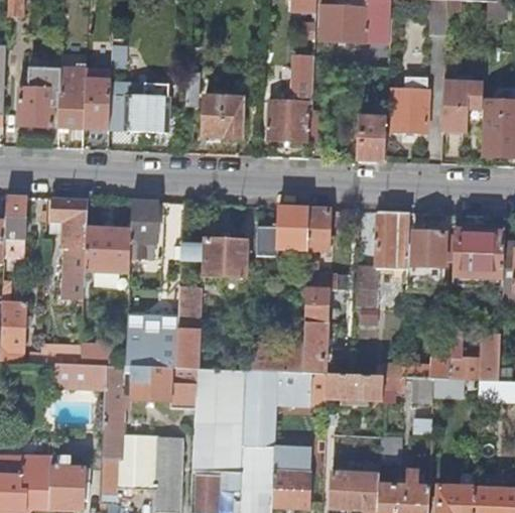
[(7,0),(7,16),(23,17),(24,0),(7,0)]
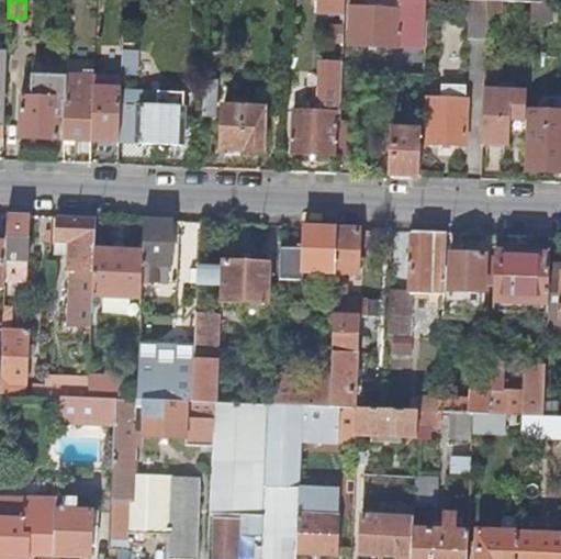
[(359,6),(359,0),(344,0),(344,1),(344,6),(349,6),(348,43),(397,45),(399,7),(385,7),(385,1),(380,1),(380,7),(359,6)]
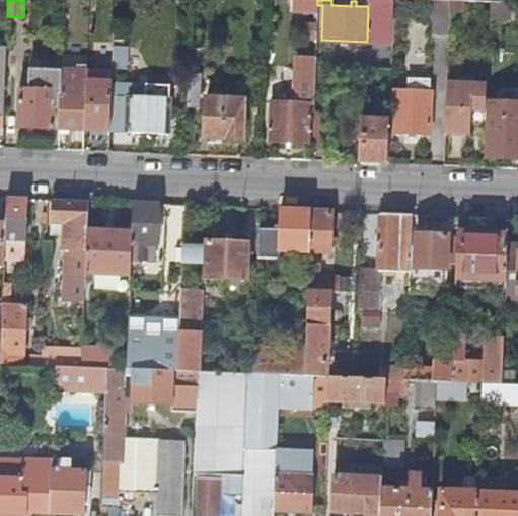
[(391,43),(393,0),(368,0),(368,6),(367,42),(391,43)]
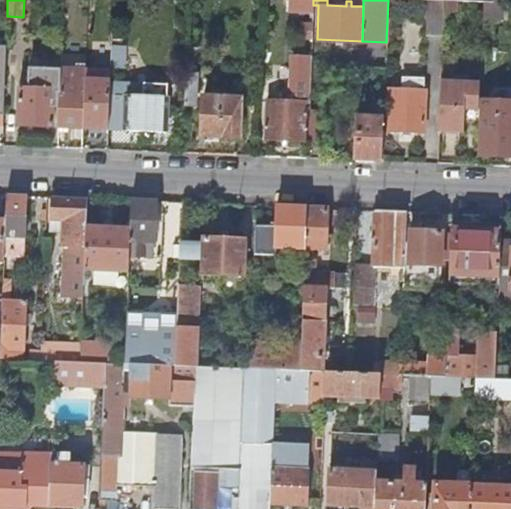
[(428,0),(426,34),(442,34),(443,9),(444,0),(428,0)]
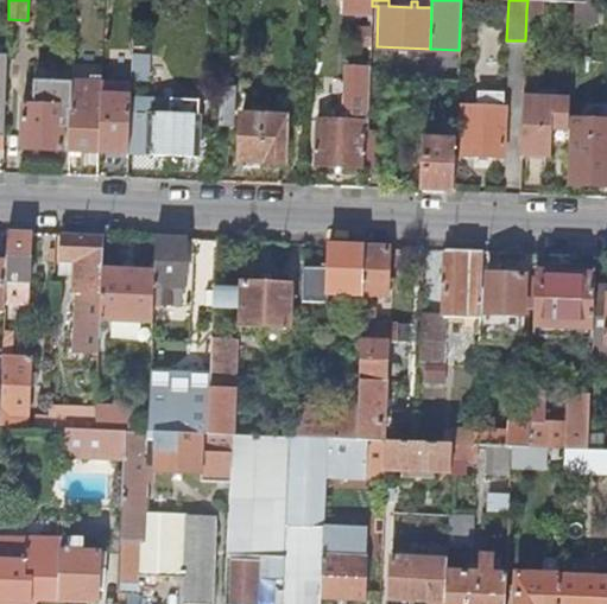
[(528,0),(526,11),(535,11),(535,8),(539,8),(539,0),(528,0)]
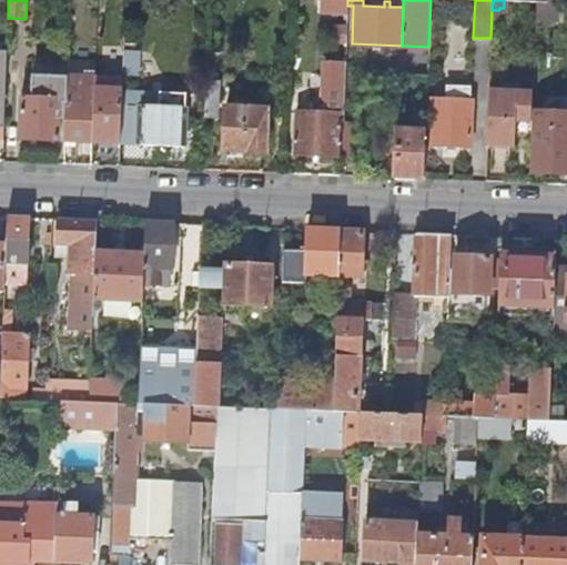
[(558,1),(548,1),(546,1),(537,0),(536,19),(557,20),(558,1)]
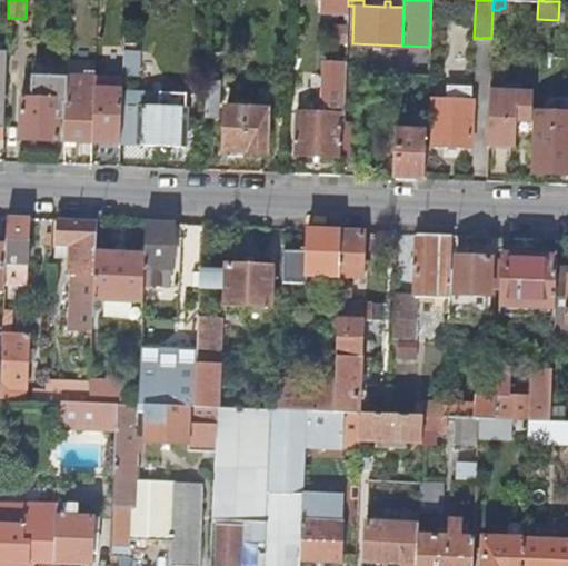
[(138,50),(123,50),(122,72),(137,72),(138,50)]
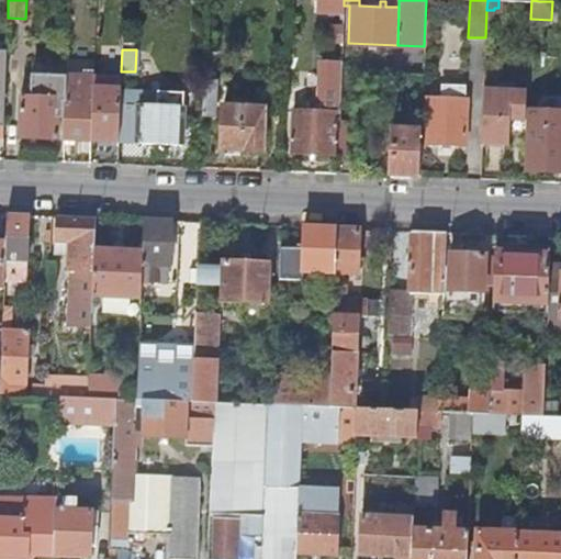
[(336,112),(339,112),(341,66),(329,66),(328,103),(327,111),(312,111),(293,110),(292,149),(334,152),(336,112)]
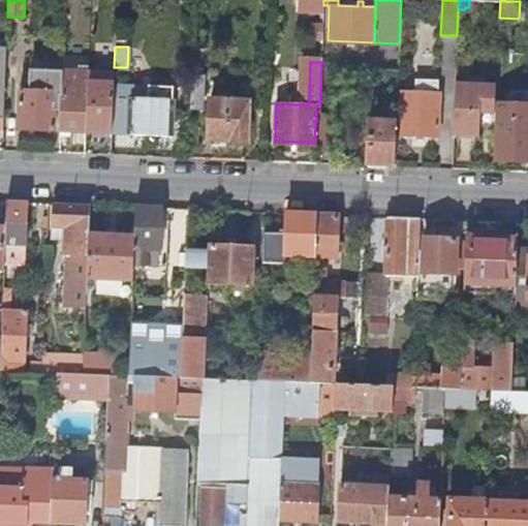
[(80,70),(62,69),(60,110),(60,129),(86,130),(88,82),(88,64),(80,64),(80,70)]
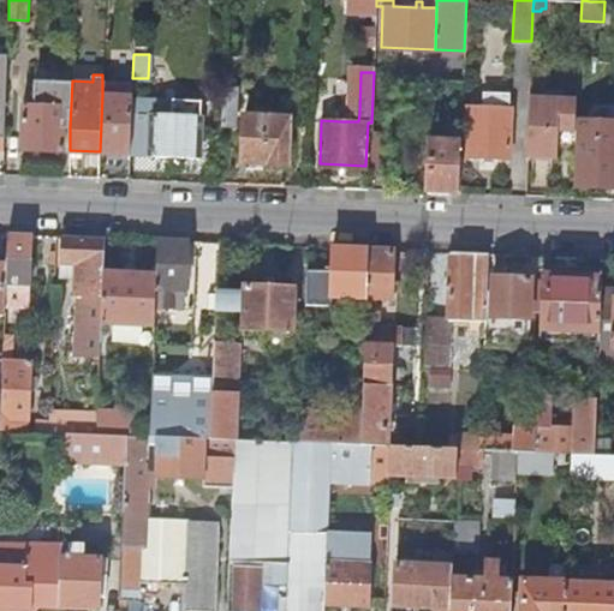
[(591,76),(578,76),(577,97),(576,118),(590,118),(591,76)]
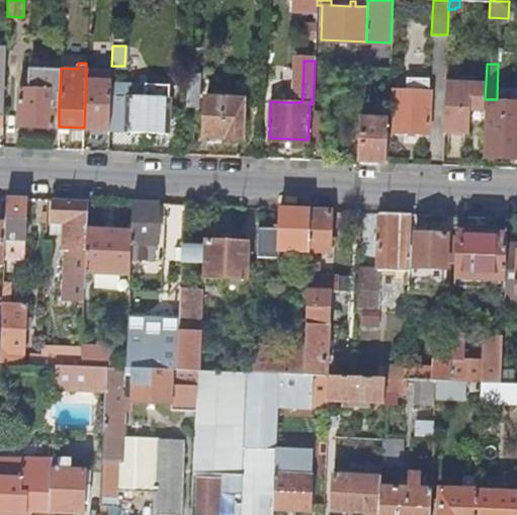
[(54,107),(59,107),(61,68),(28,68),(27,89),(18,88),(16,125),(53,127),(54,107)]
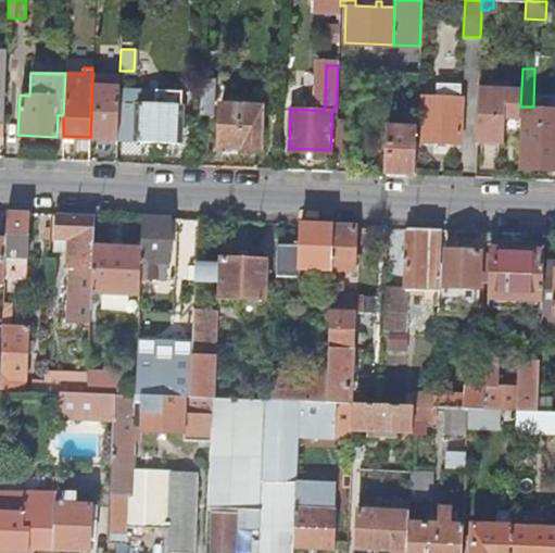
[(213,79),(201,79),(200,112),(212,112),(213,79)]
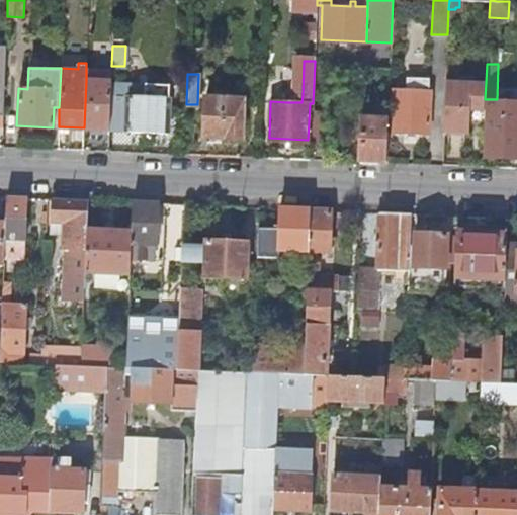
[(393,131),(429,132),(431,89),(428,89),(429,78),(408,77),(407,88),(394,88),(393,131)]
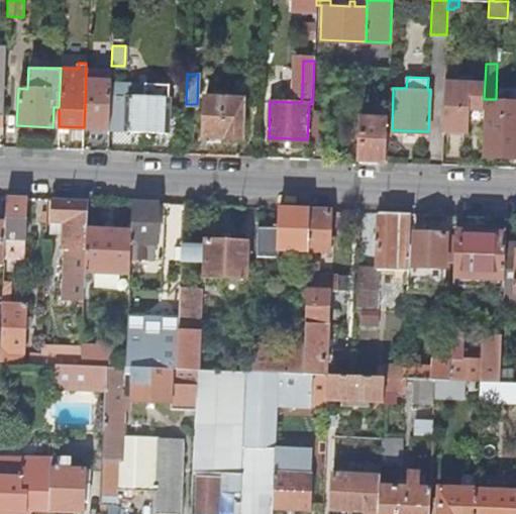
[(111,81),(86,80),(84,127),(109,128),(111,81)]
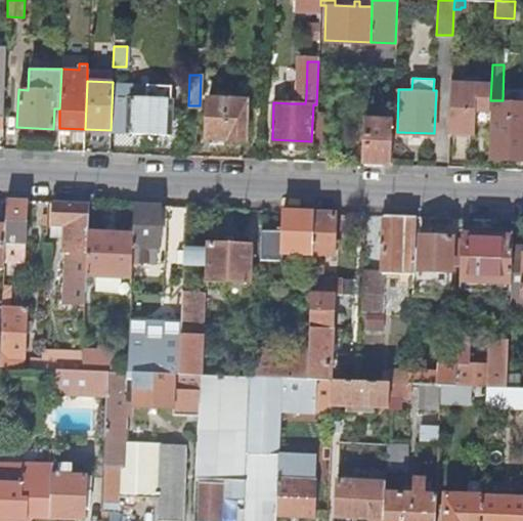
[(171,84),(113,82),(111,130),(169,133),(171,84)]
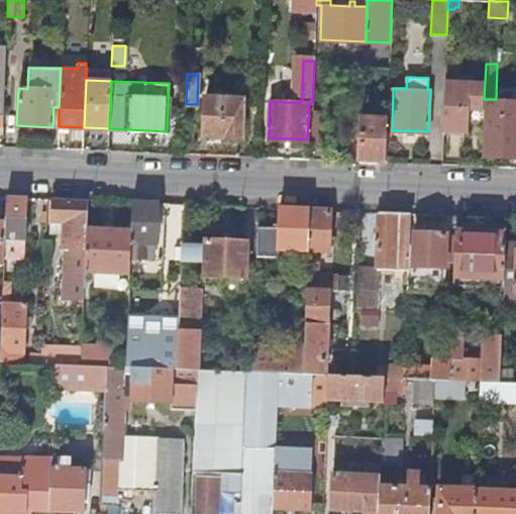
[(444,81),(442,130),(468,131),(469,108),(484,109),(484,99),(485,82),(444,81)]
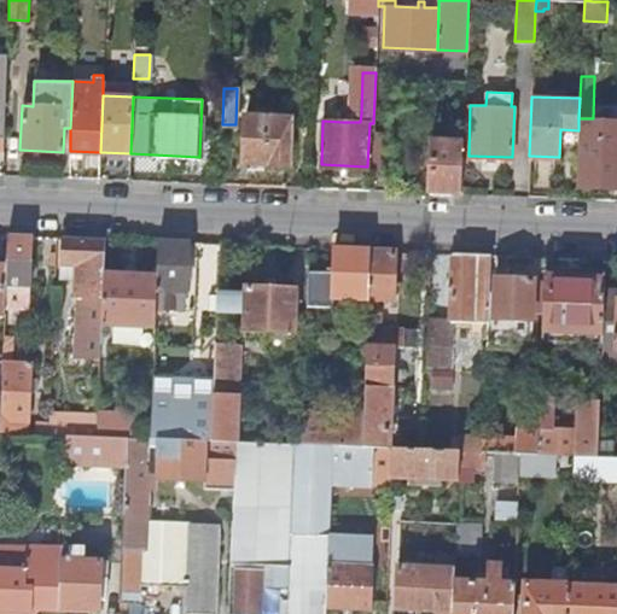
[(343,112),(343,122),(360,122),(361,113),(343,112)]
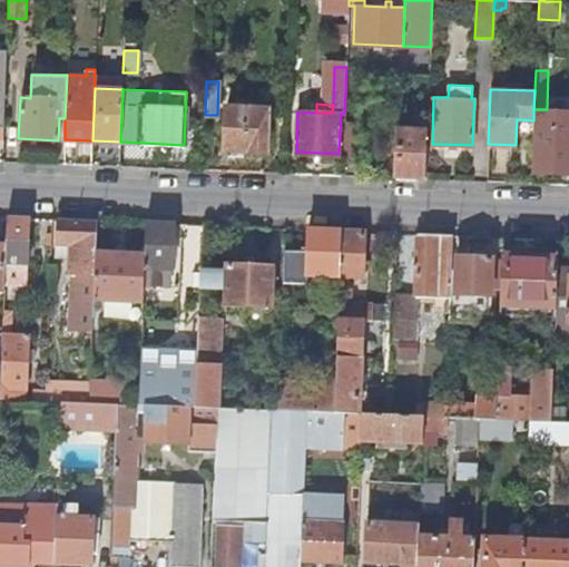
[(267,150),(270,108),(226,106),(225,148),(267,150)]
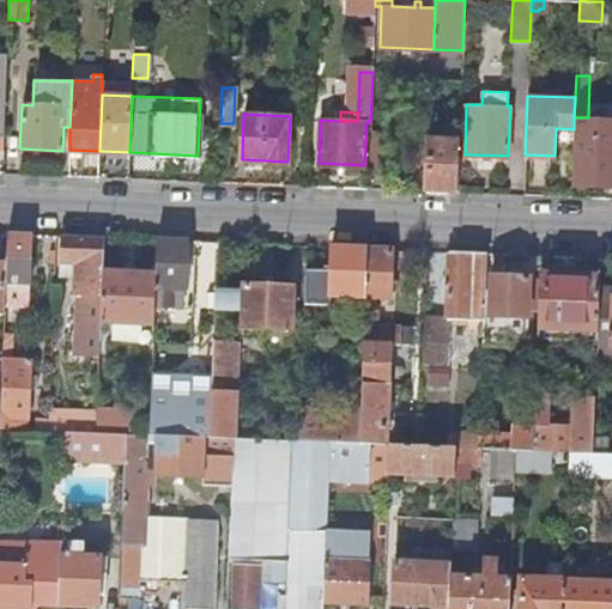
[(592,139),(574,139),(571,182),(611,183),(611,139),(606,140),(606,133),(592,133),(592,139)]
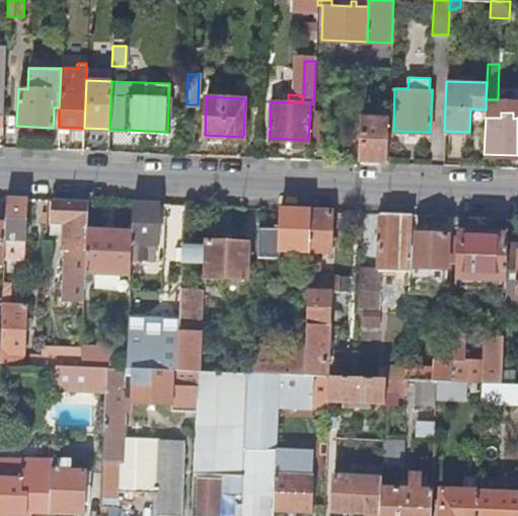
[(362,118),(360,160),(385,160),(387,119),(362,118)]
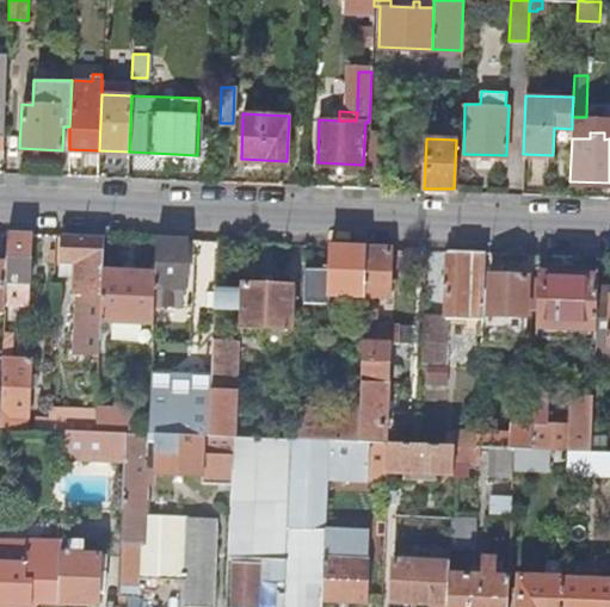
[(30,280),(32,231),(7,231),(6,261),(5,279),(23,279),(23,286),(29,287),(29,280),(30,280)]
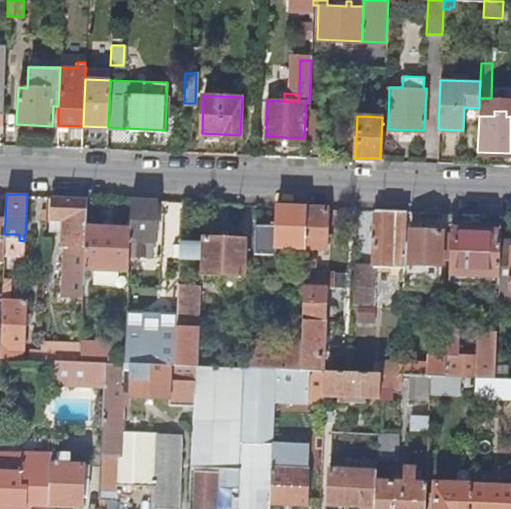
[(86,224),(87,197),(53,196),(52,218),(64,219),(63,244),(64,244),(63,272),(84,273),(84,268),(86,224)]
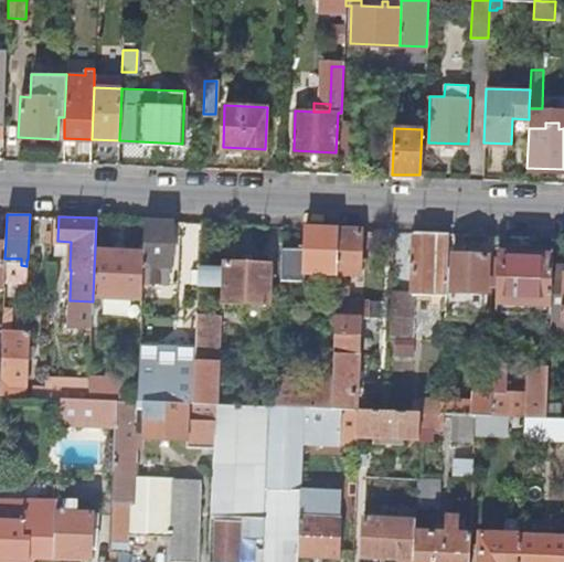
[(170,265),(171,220),(146,220),(145,251),(142,281),(167,282),(168,265),(170,265)]
